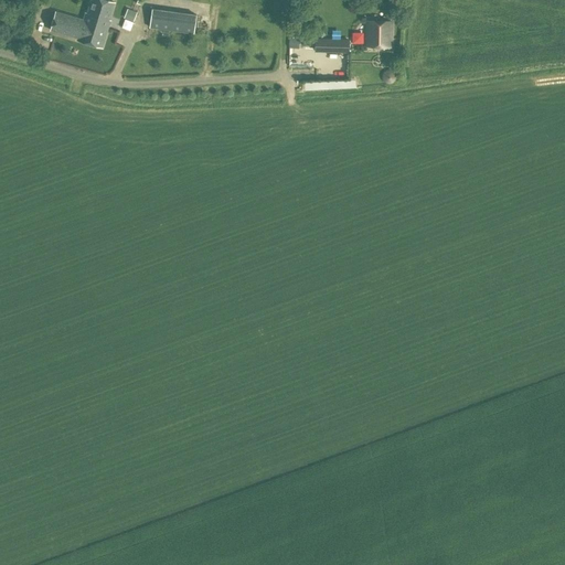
[(108,20),(114,2),(106,0),(91,0),(87,13),(85,13),(83,20),(55,12),(51,30),(77,38),(77,40),(102,48),(109,21),(108,20)]
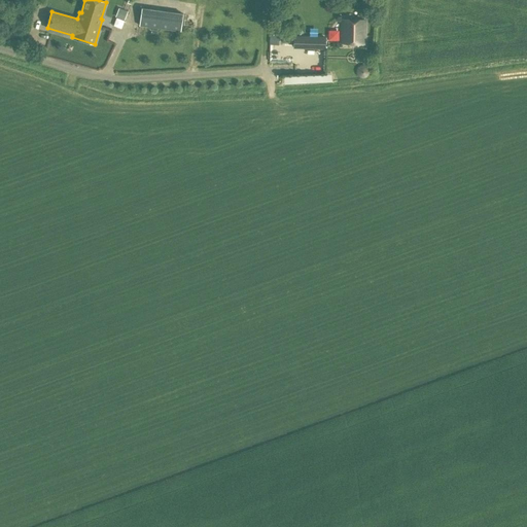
[(180,31),(183,13),(142,7),(139,26),(180,31)]
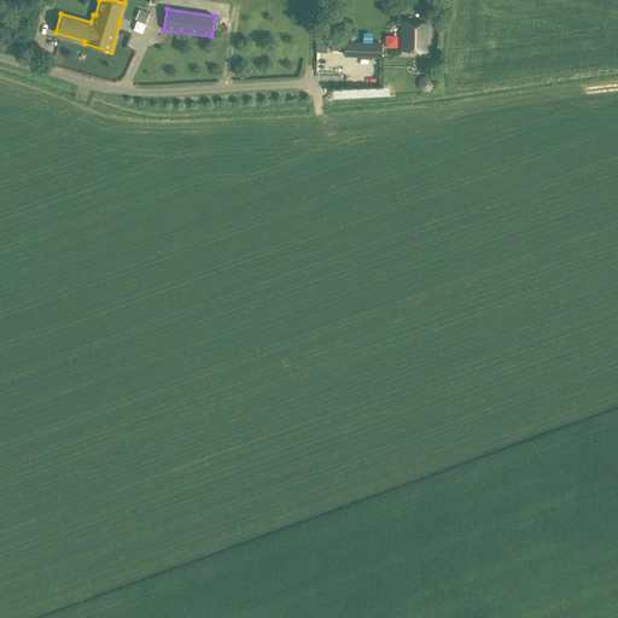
[(150,13),(141,10),(138,21),(146,23),(150,13)]
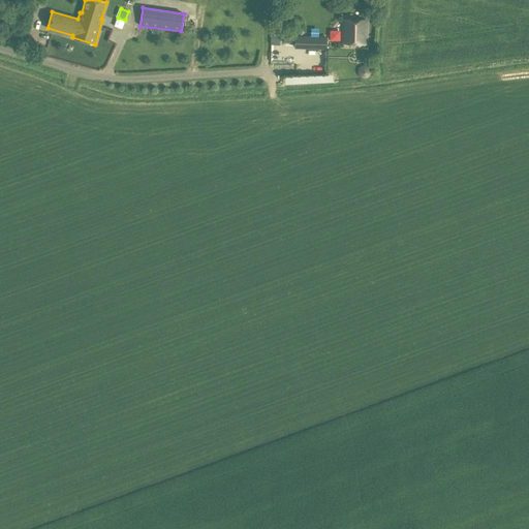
[(366,42),(366,21),(343,21),(343,42),(366,42)]
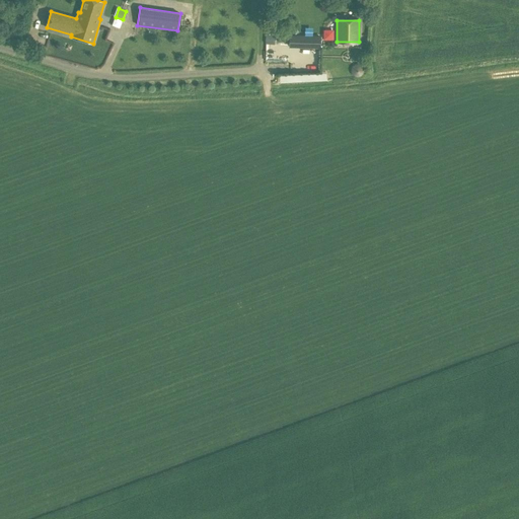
[(319,48),(319,38),(319,35),(288,35),(288,33),(284,33),(284,31),(278,31),(278,38),(282,38),(282,39),(289,39),(289,48),(319,48)]
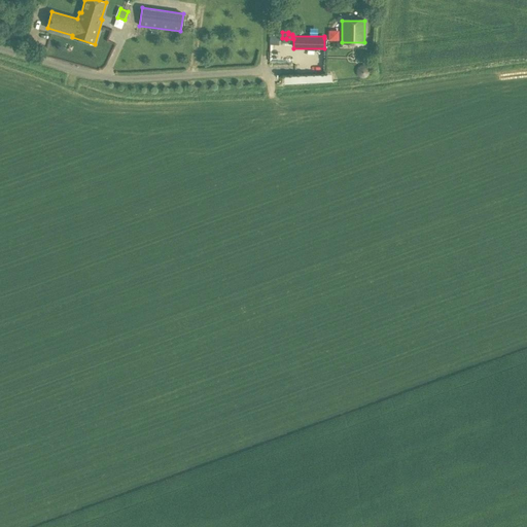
[(281,44),(282,35),(270,35),(270,44),(281,44)]
